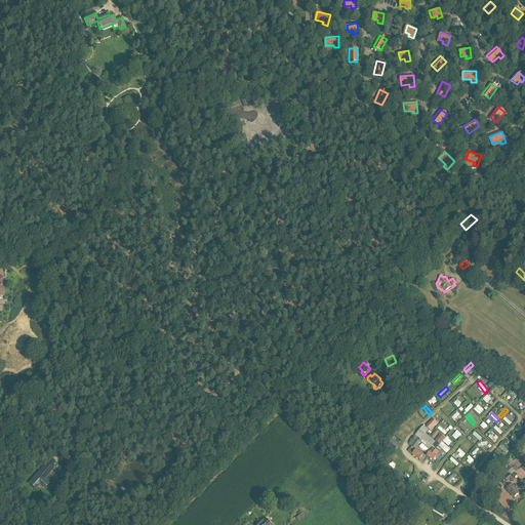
[(506,417),(502,419),(510,426),(512,423),(506,417)]
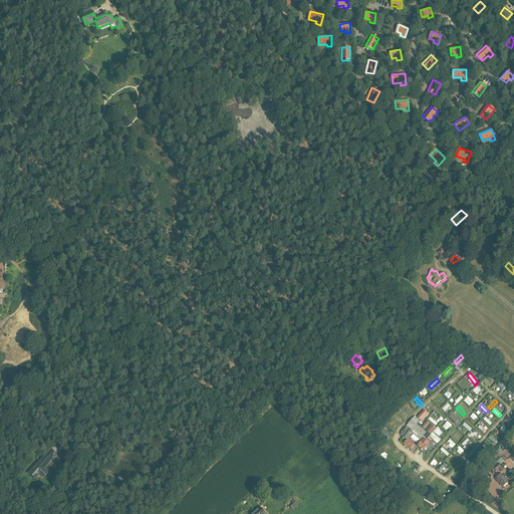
[(424,411),(418,418),(422,422),(425,420),(424,419),(426,417),(427,418),(429,415),(424,411)]
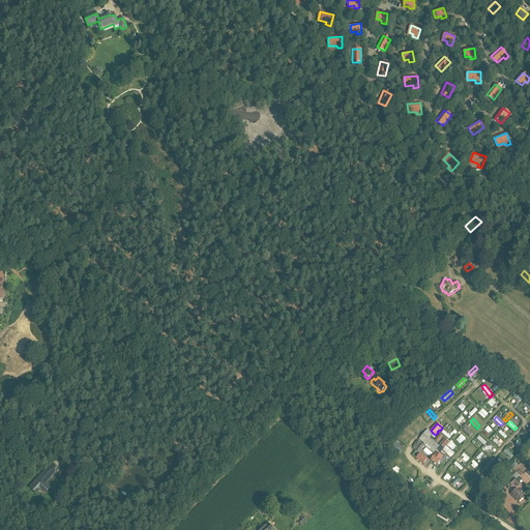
[(466,428),(463,431),(470,437),(473,434),(466,428)]
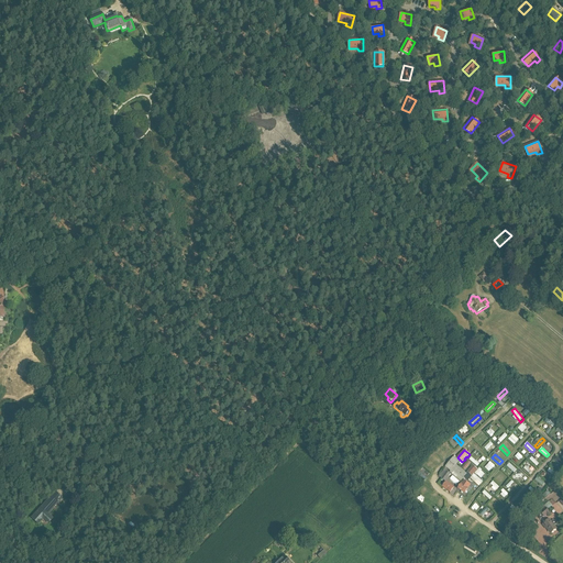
[(461,482),(467,474),(456,465),(460,461),(454,456),(444,466),(450,472),(450,473),(461,482)]
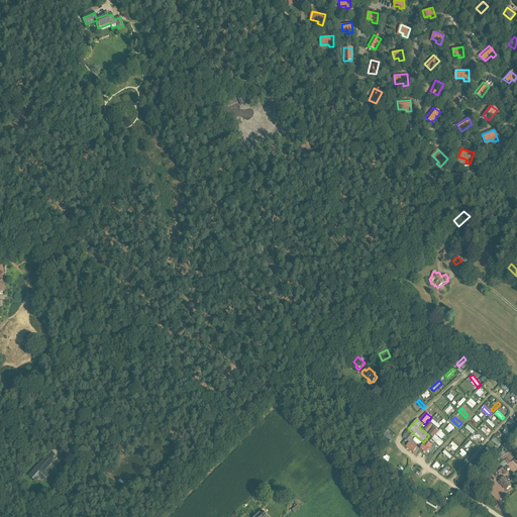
[(433,420),(431,422),(438,429),(440,426),(433,420)]
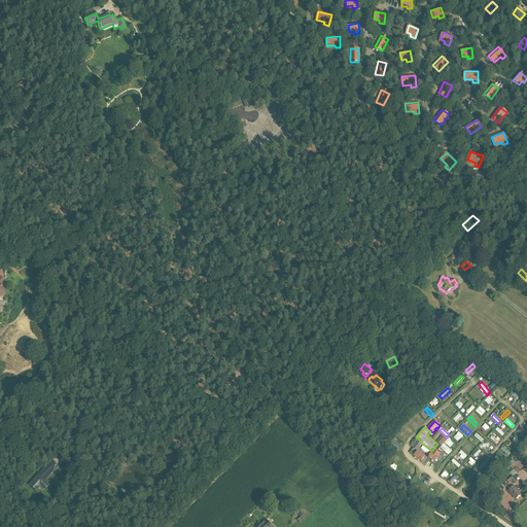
[(498,428),(495,430),(501,436),(504,434),(500,430),(498,428)]
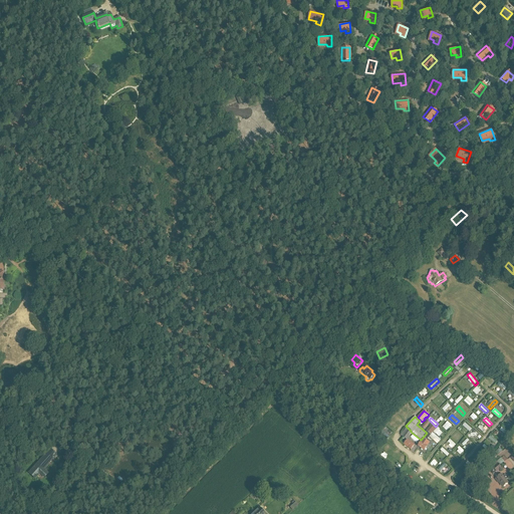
[(428,421),(422,428),(425,430),(430,424),(428,421)]
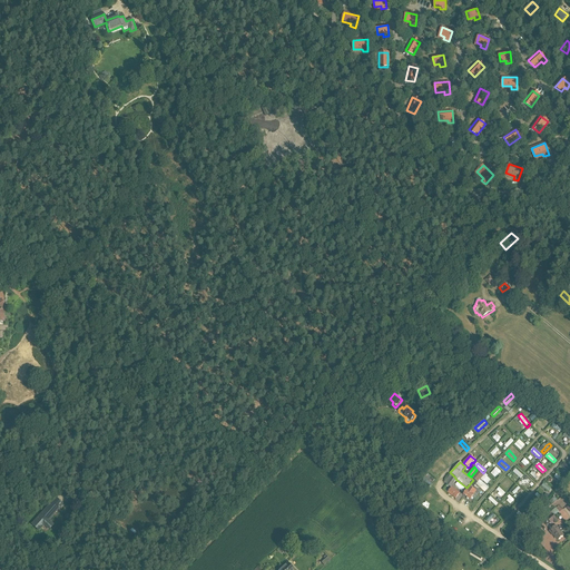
[(516,470),(513,472),(520,479),(523,477),(522,475),(519,472),(516,470)]
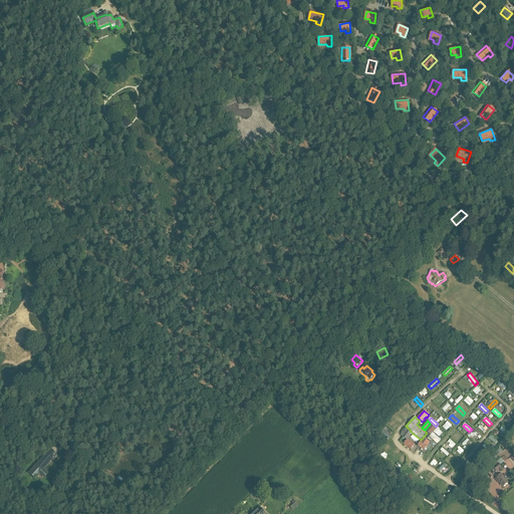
[(431,435),(436,429),(432,425),(427,431),(431,435)]
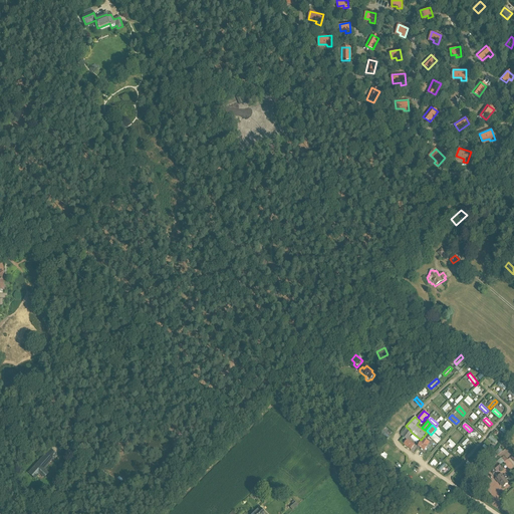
[(380,430),(378,434),(387,441),(390,437),(380,430)]
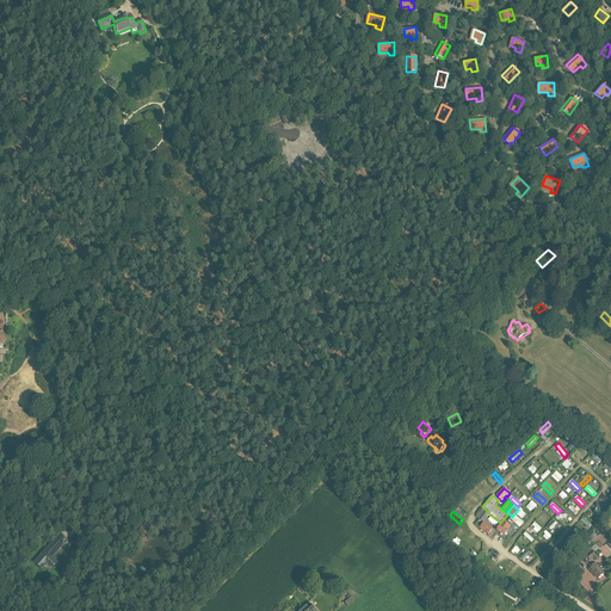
[(480,520),(479,520),(483,523),(487,518),(489,516),(485,512),(480,520)]
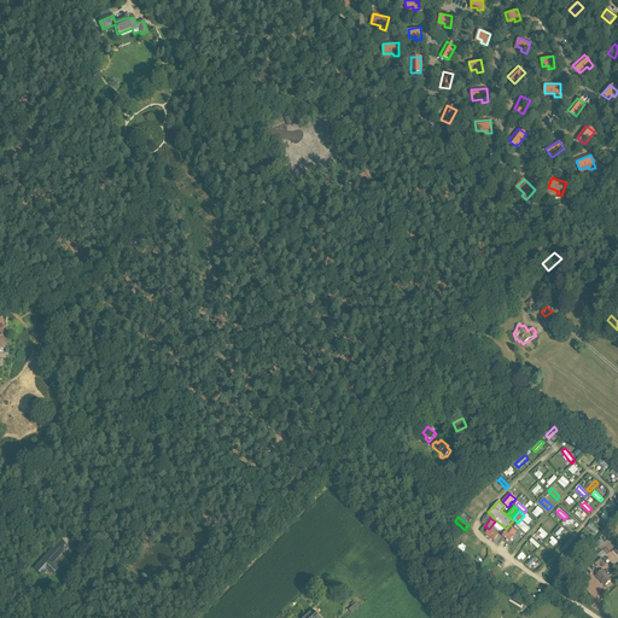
[(493,526),(500,532),(503,528),(496,522),(493,526)]
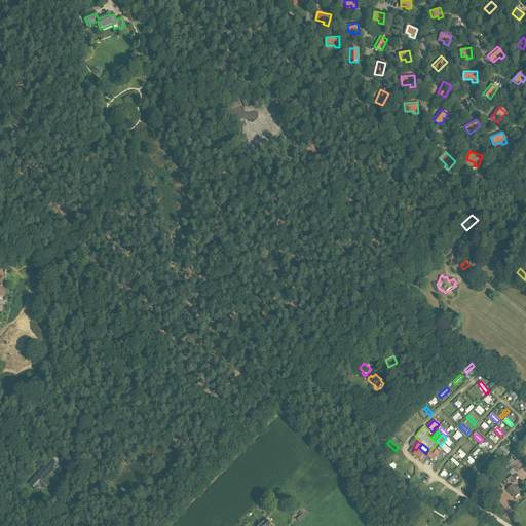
[(433,449),(427,457),(435,461),(440,453),(433,449)]
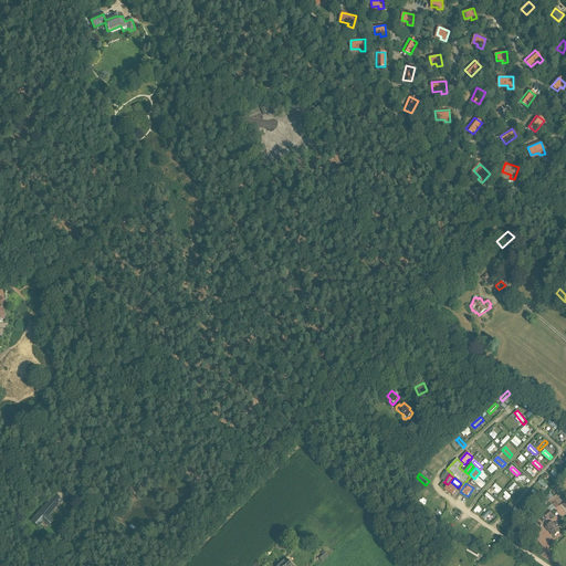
[(502,493),(506,500),(517,493),(514,489),(517,486),(515,483),(502,493)]
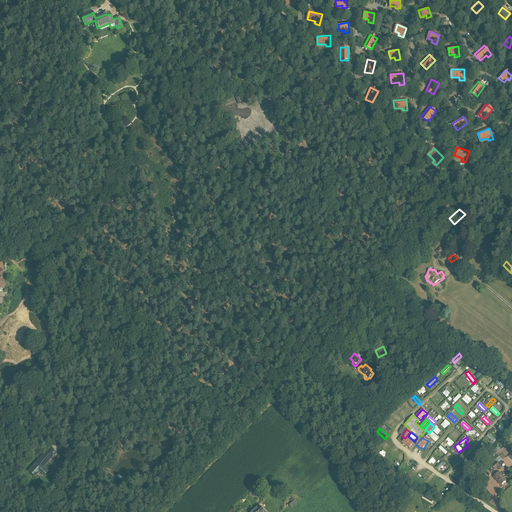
[(406,438),(402,443),(409,448),(413,443),(410,441),(406,438)]
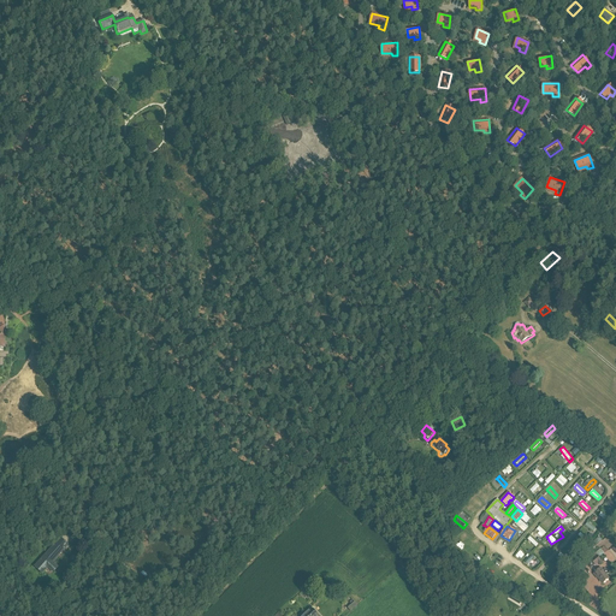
[(580,533),(578,535),(582,539),(585,542),(586,543),(588,540),(580,533)]
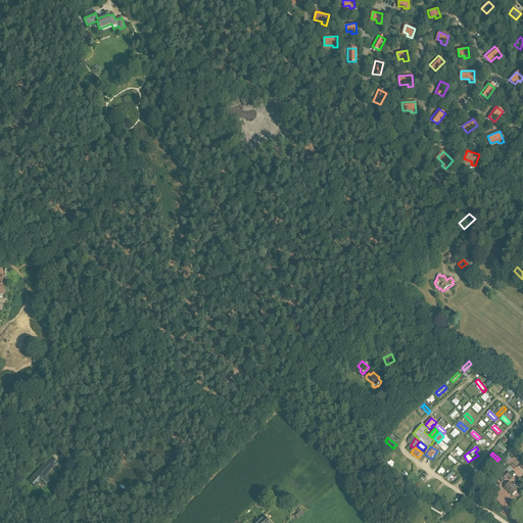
[(449,457),(447,459),(455,465),(457,463),(449,457)]
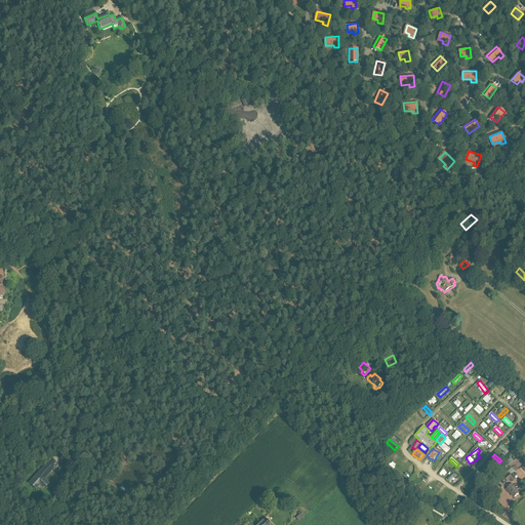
[(50,484),(45,479),(57,466),(51,459),(29,483),(36,489),(40,484),(45,489),(50,484)]
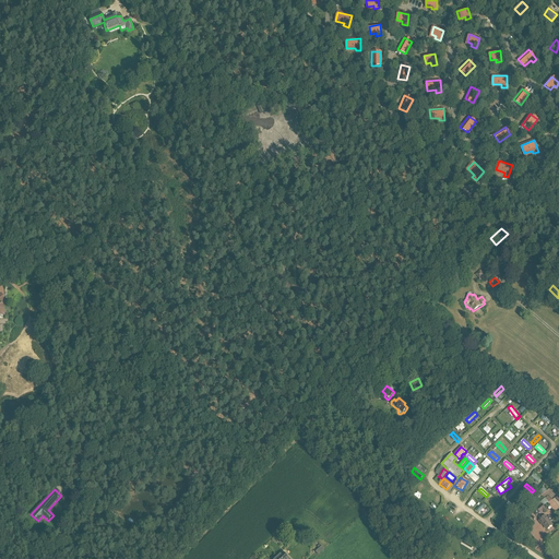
[(518,494),(515,496),(523,502),(525,500),(518,494)]
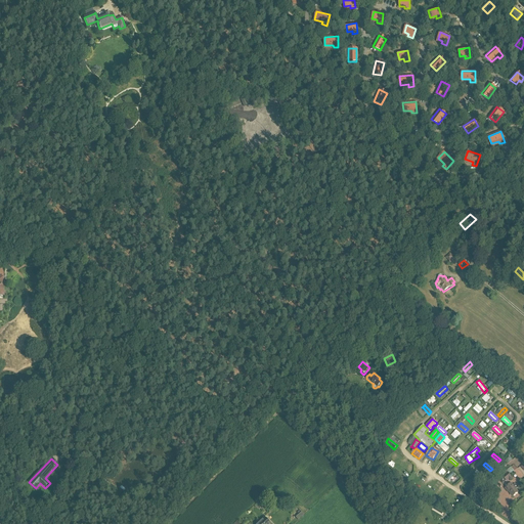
[(461,475),(467,470),(462,465),(456,470),(461,475)]
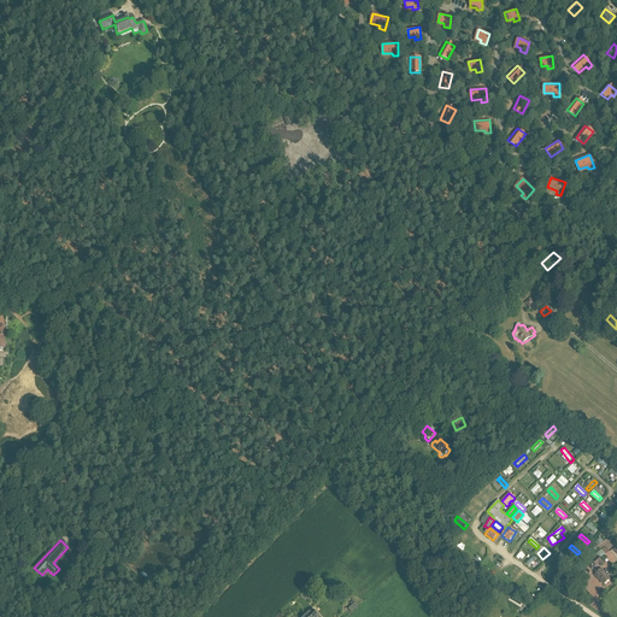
[(562,553),(559,557),(568,564),(570,560),(562,553)]
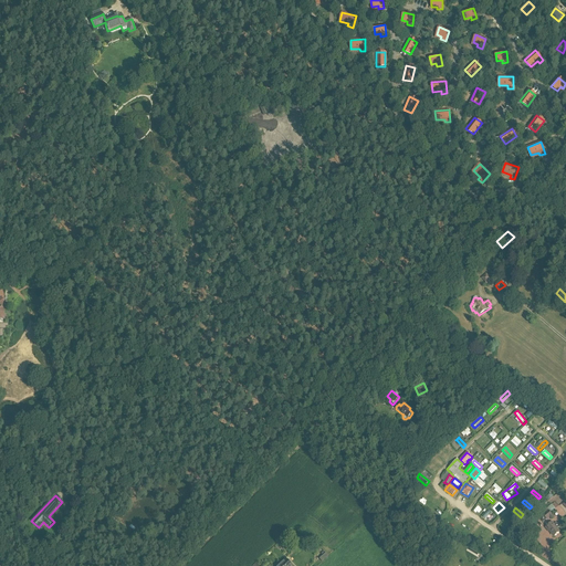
[(543,515),(540,519),(543,522),(546,520),(549,517),(552,520),(554,517),(551,513),(546,509),(541,513),(543,515)]
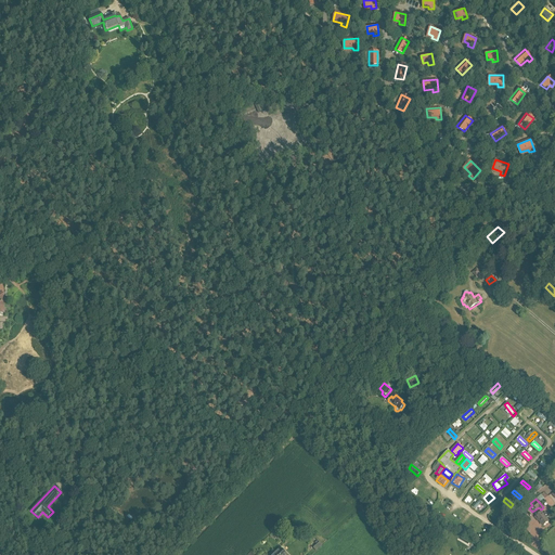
[(537,516),(534,518),(538,521),(539,521),(543,527),(549,521),(546,518),(549,517),(549,515),(546,513),(545,513),(543,515),(541,512),(539,514),(538,513),(536,514),(537,516)]
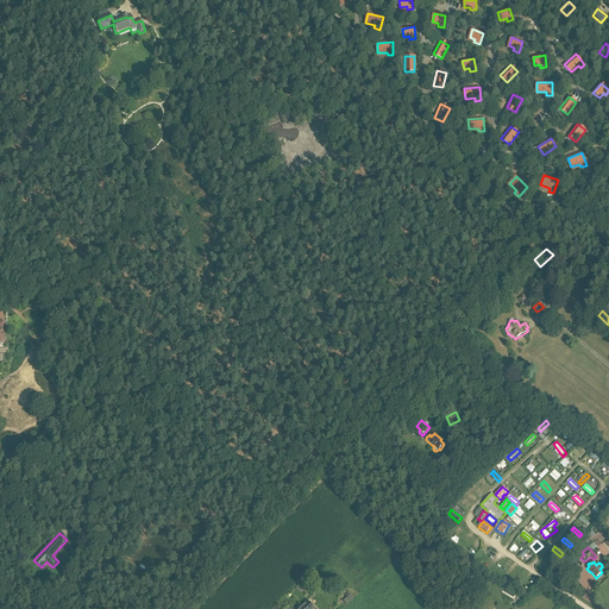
[(349,594),(346,596),(347,597),(344,601),(347,604),(353,598),(349,594)]
